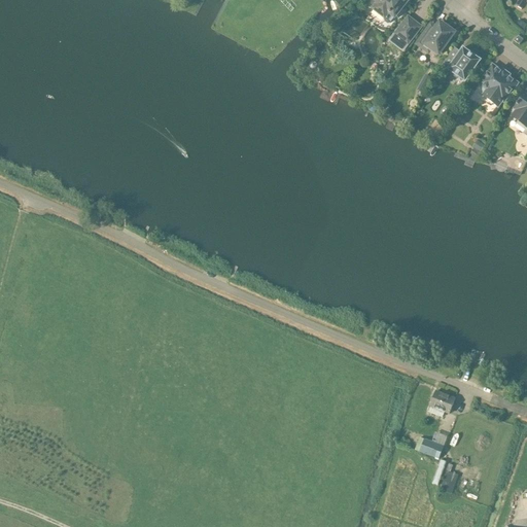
[(372,0),(378,5),(374,10),(384,19),(385,19),(384,20),(384,22),(387,24),(390,24),(394,18),(395,16),(397,19),(403,10),(401,9),(408,0),(407,0),(372,0)]
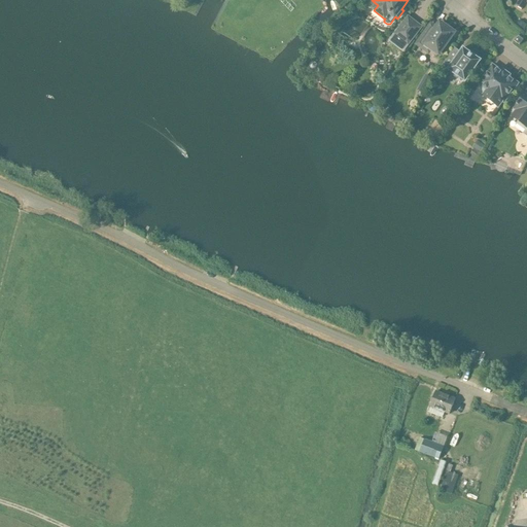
[(522,9),(526,0),(519,0),(516,5),(522,9)]
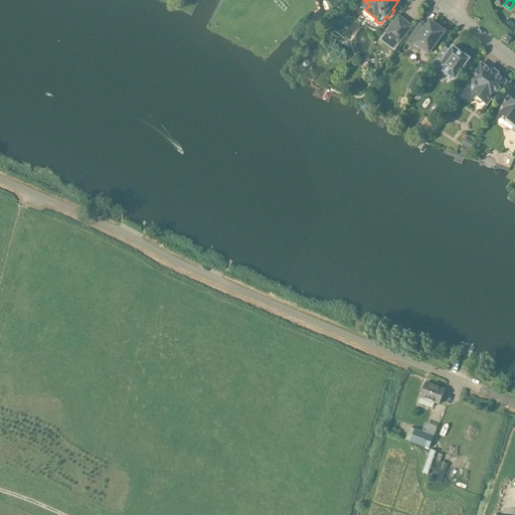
[(386,33),(380,41),(392,50),(398,42),(410,27),(398,18),(386,33)]
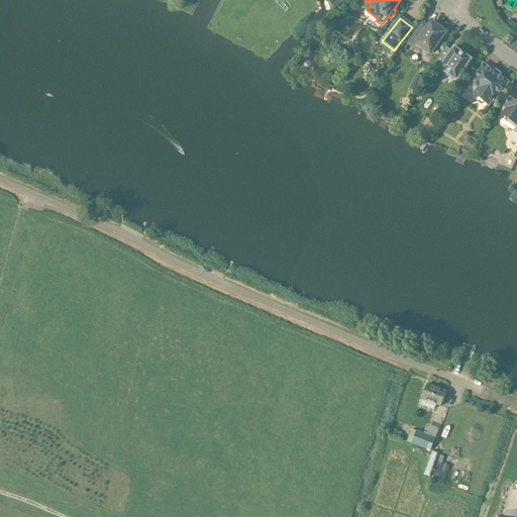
[(516,24),(510,20),(507,25),(514,30),(516,24)]
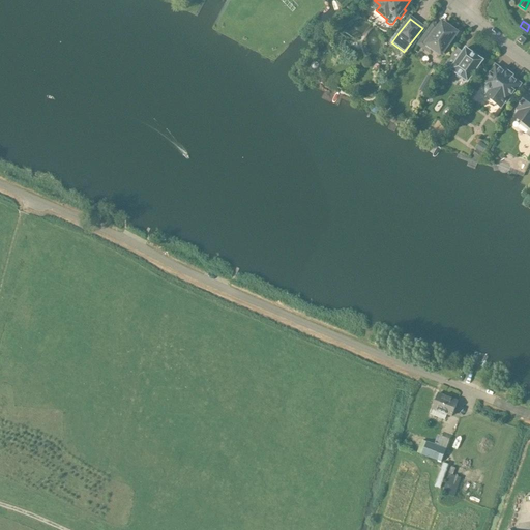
[(448,45),(457,33),(442,24),(439,29),(433,25),(418,45),(429,52),(432,52),(434,50),(441,55),(442,53),(444,54),(450,47),(448,45)]
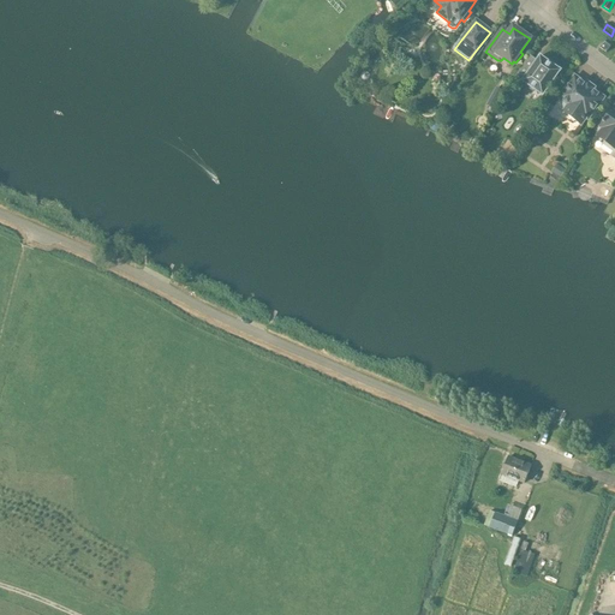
[(605,53),(610,47),(604,42),(599,48),(605,53)]
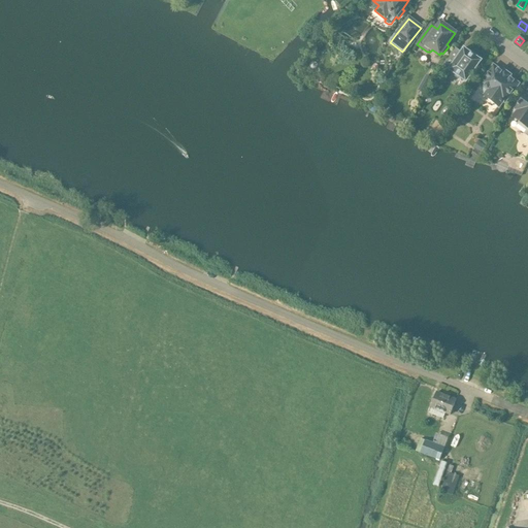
[(466,83),(482,61),(463,48),(461,53),(455,48),(440,68),(448,73),(449,71),(466,83)]
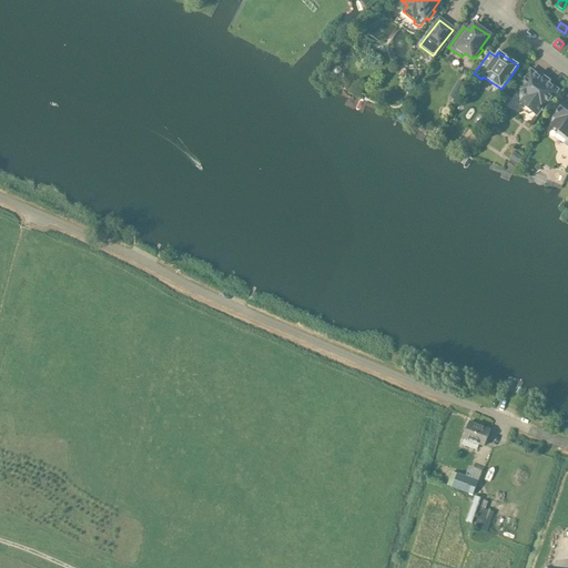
[(543,110),(557,91),(547,83),(548,81),(543,78),(541,79),(530,71),(516,91),(520,93),(519,94),(520,100),(523,101),(520,103),(536,115),(540,109),(543,110)]
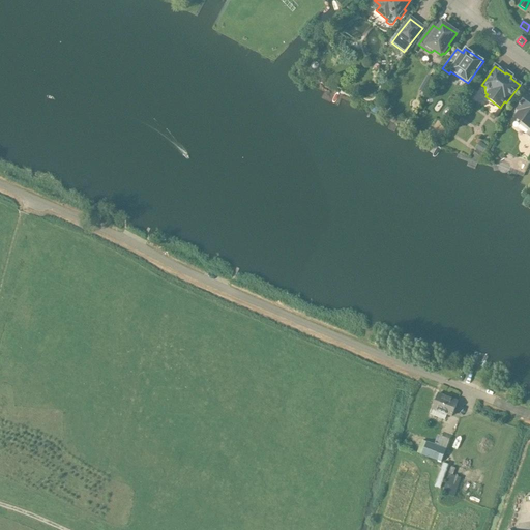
[(529,92),(521,104),(520,106),(517,110),(519,111),(513,117),(529,129),(526,135),(529,137),(529,92)]
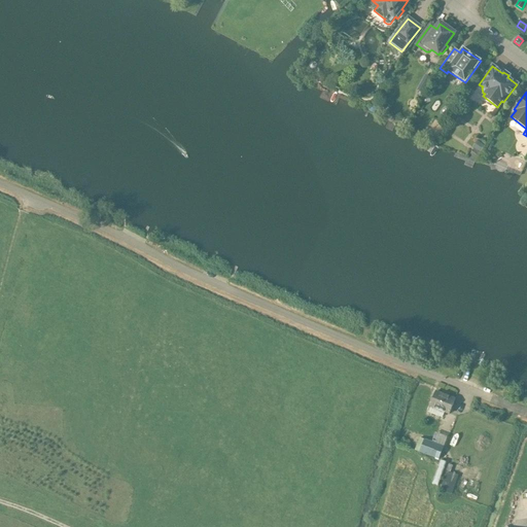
[(449,414),(455,399),(436,391),(430,407),(438,410),(436,415),(442,417),(444,412),(449,414)]
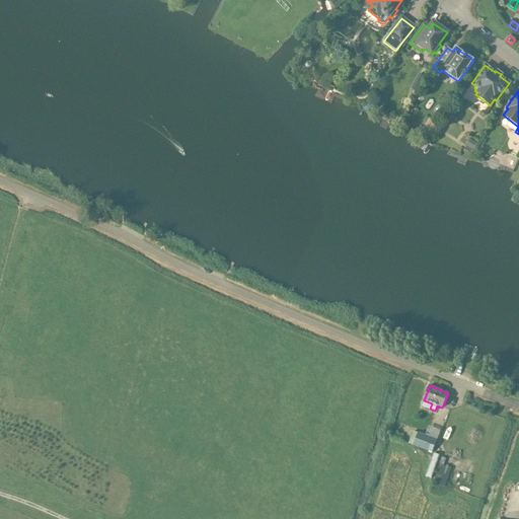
[(418,432),(413,445),(432,451),(436,439),(418,432)]
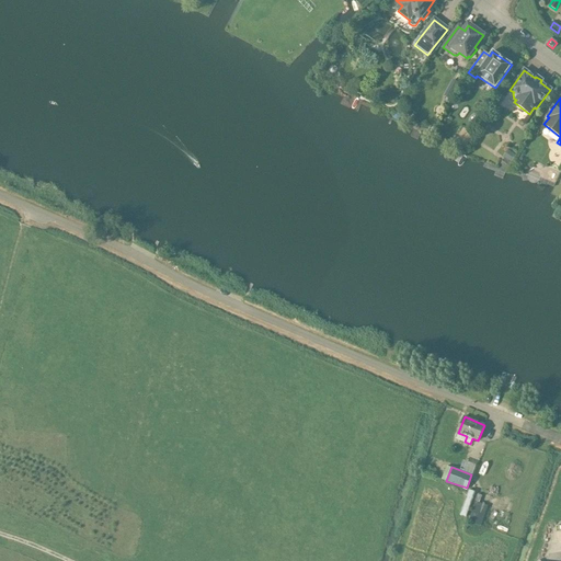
[(482,497),(478,496),(468,523),(481,528),(489,507),(480,504),(482,497)]
